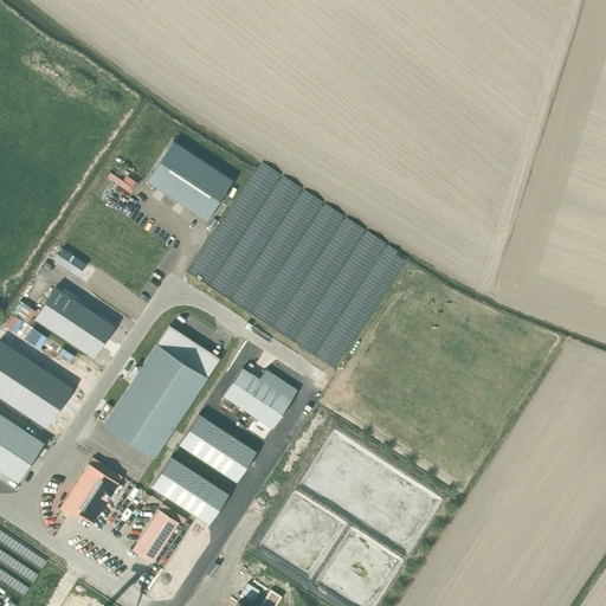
[(205,220),(231,180),(172,141),(146,181),(205,220)]
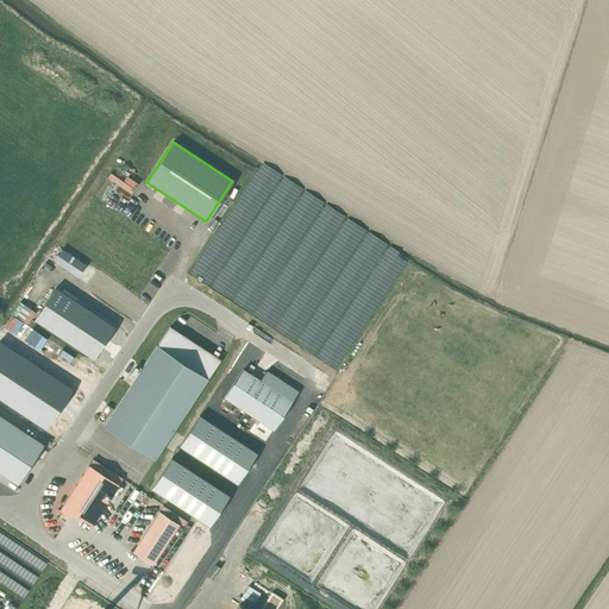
[(131,192),(136,184),(112,168),(107,175),(131,192)]
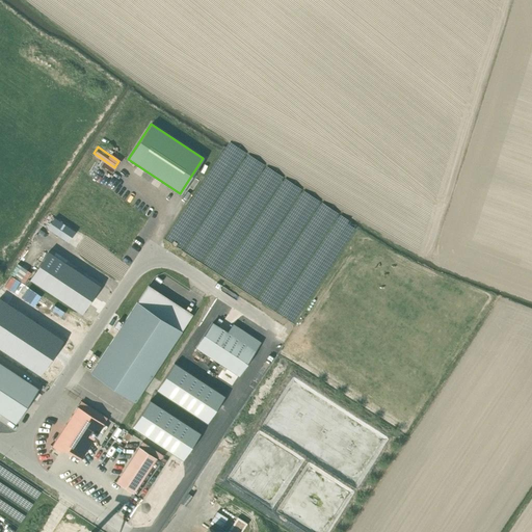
[(202,263),(298,319),(355,223),(287,183),(277,186),(277,184),(278,183),(266,176),(261,178),(260,174),(251,168),(247,169),(246,166),(241,167),(238,158),(236,160),(230,157),(232,153),(223,148),(189,205),(190,210),(194,221),(180,227),(184,229),(182,231),(176,233),(180,246),(207,261),(202,263)]
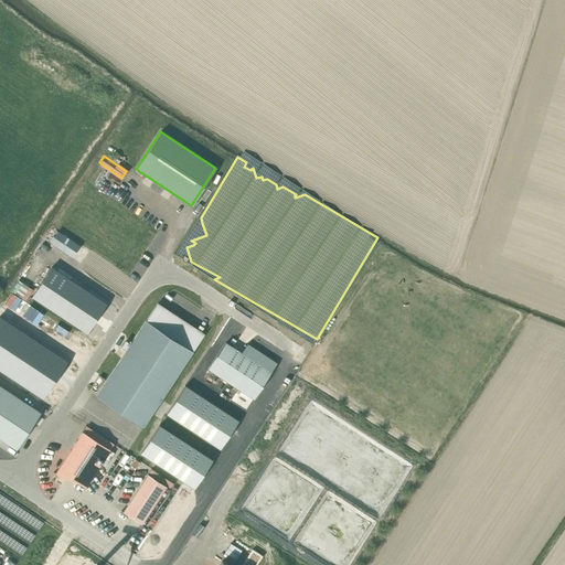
[(57,232),(50,243),(72,257),(80,246),(57,232)]
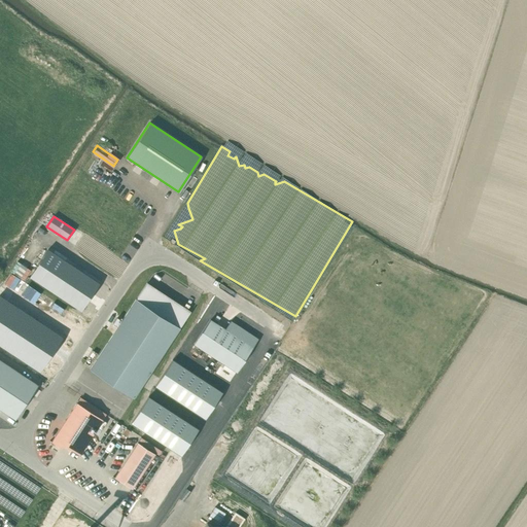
[(80,311),(99,283),(47,249),(29,277),(80,311)]
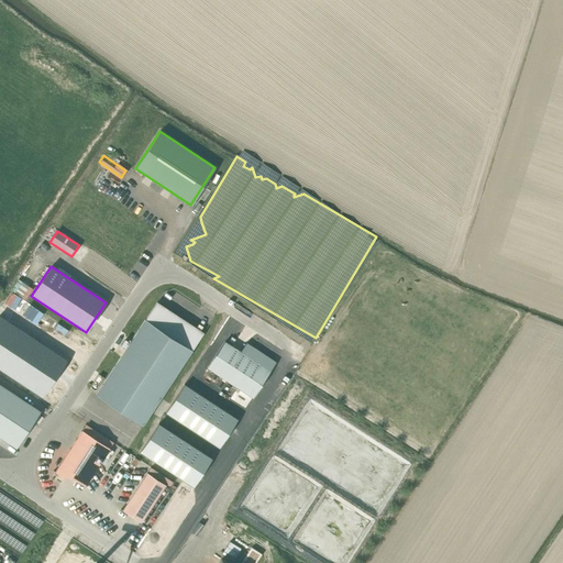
[(0,368),(42,397),(66,361),(0,317),(0,368)]
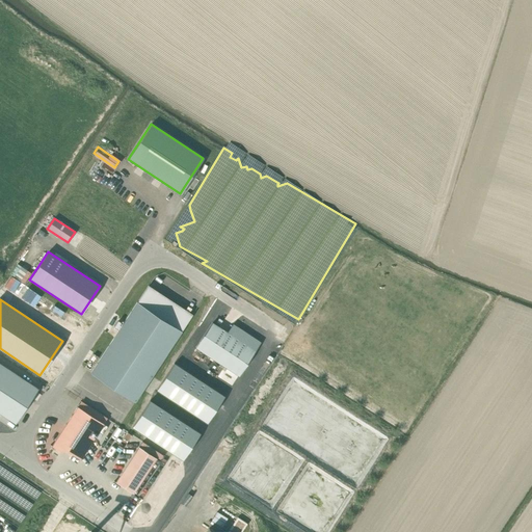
[(135,403),(182,331),(136,301),(90,373),(135,403)]
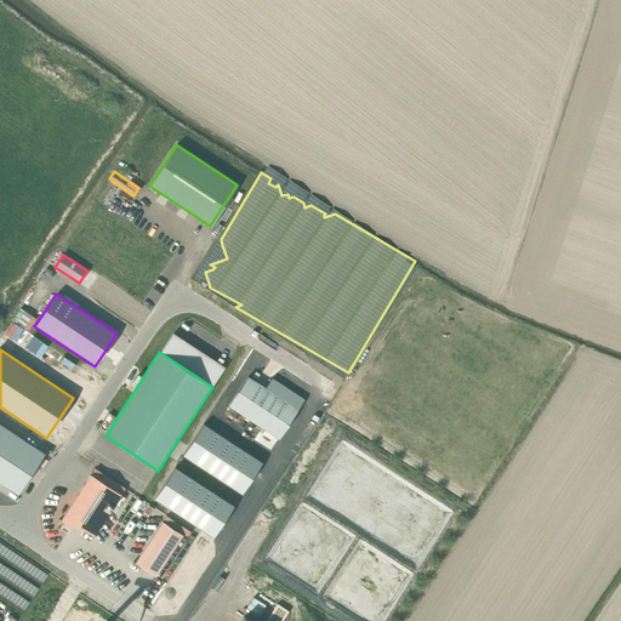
[(278,438),(303,399),(272,379),(266,388),(248,377),(228,405),(278,438)]
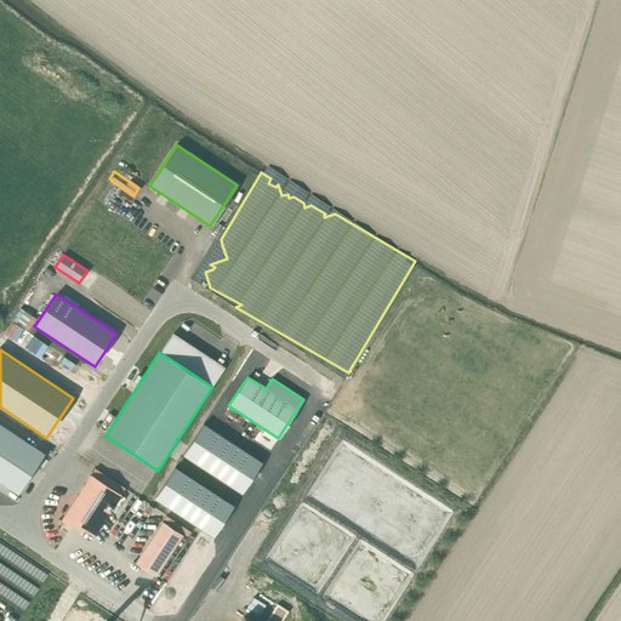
[(45,454),(0,425),(0,482),(18,495),(44,455),(45,454)]
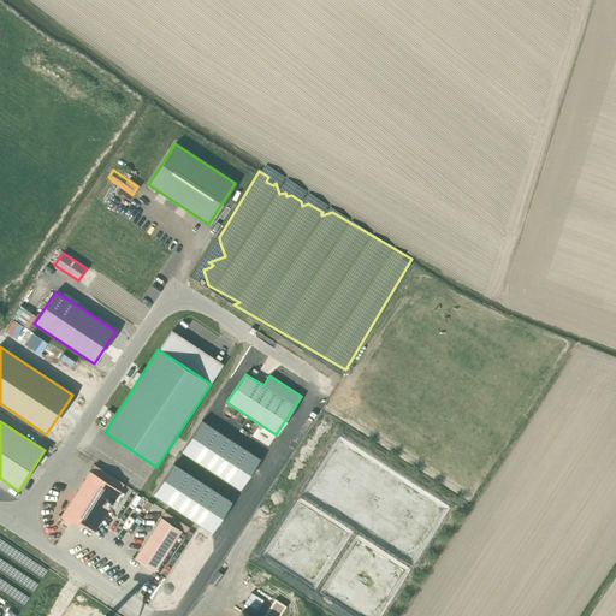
[(260,458),(211,427),(202,422),(203,421),(201,421),(182,451),(240,490),(248,477),(253,468),(254,469),(260,458)]
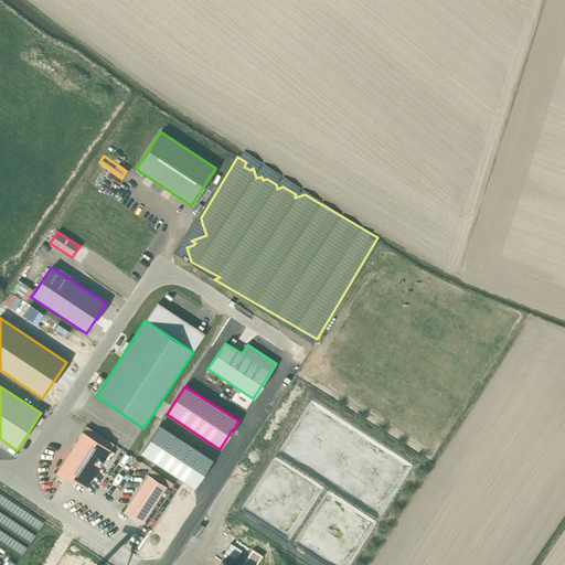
[(309,435),(304,437),(308,446),(340,465),(319,473),(338,484),(339,472),(361,476),(364,470),(366,477),(375,478),(368,473),(369,464),(364,465),(362,460),(387,464),(390,468),(375,473),(379,480),(376,481),(379,486),(377,491),(394,493),(398,459),(406,456),(396,450),(393,456),(387,455),(393,445),(306,394),(300,434),(309,435)]
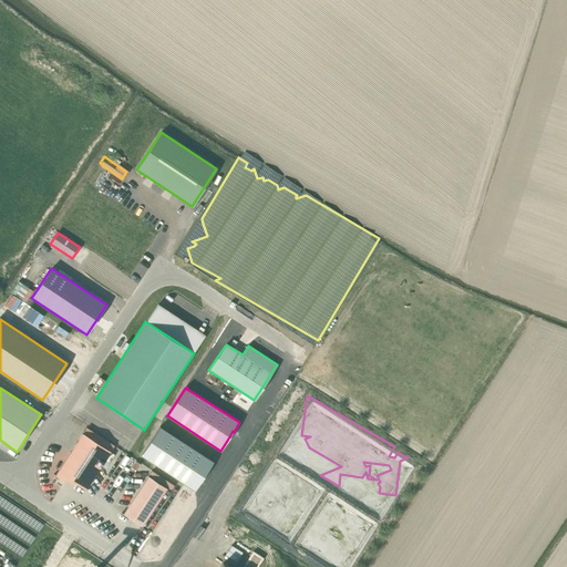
[(160,428),(141,455),(195,491),(213,463),(160,428)]
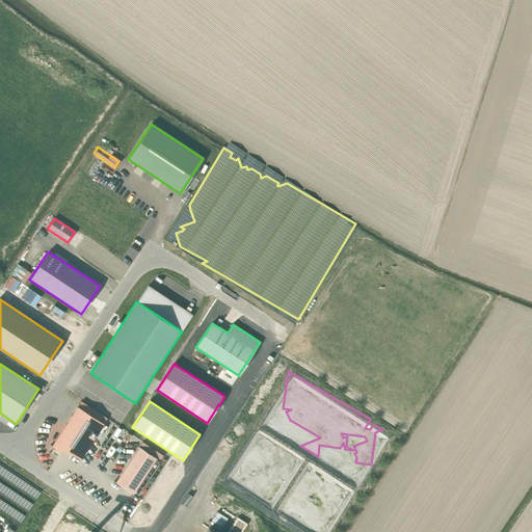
[(103,424),(77,406),(52,446),(60,451),(62,448),(80,459),(103,424)]
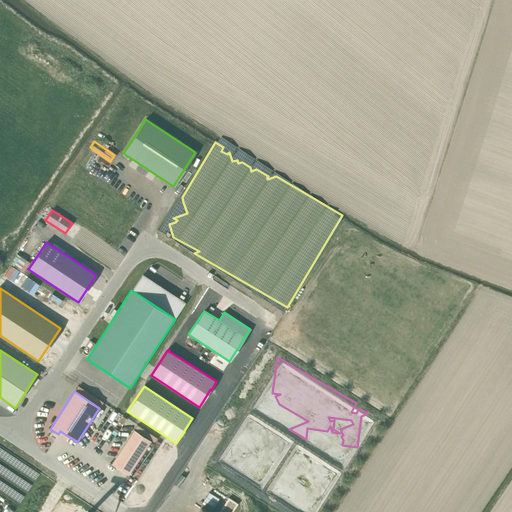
[(111,464),(128,475),(150,441),(133,430),(111,464)]
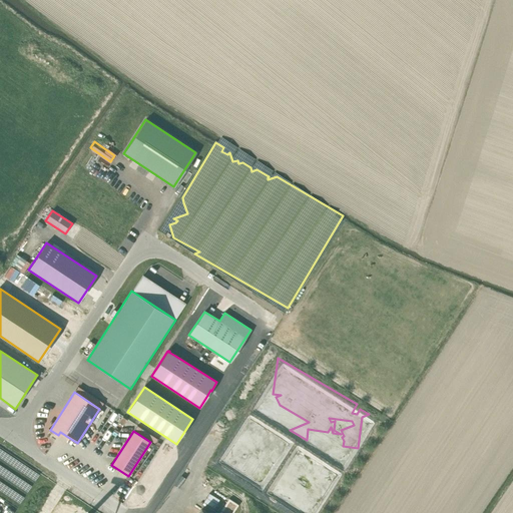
[(220,512),(231,512),(239,502),(230,496),(219,512),(220,512)]
